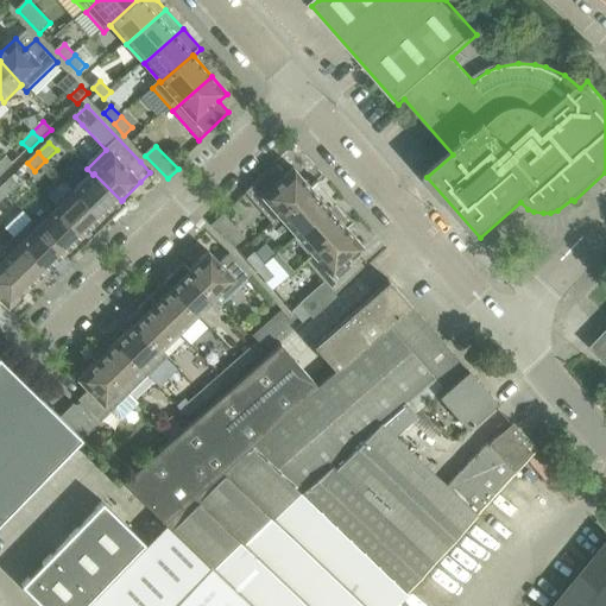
[(0,171),(4,176),(14,165),(7,157),(0,163),(0,171)]
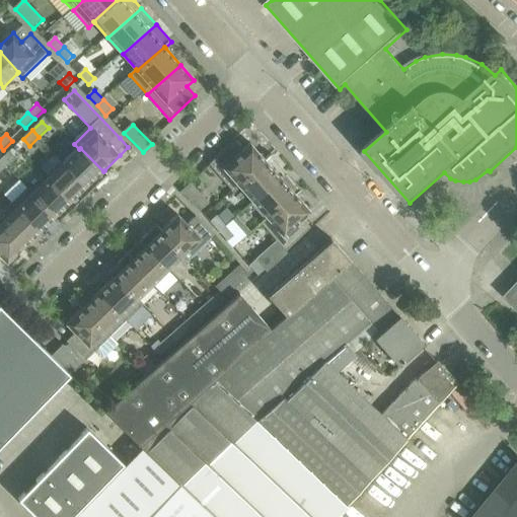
[(239,187),(267,162),(266,161),(251,145),(243,151),(235,141),(210,165),(234,194),(240,189),(239,187)]
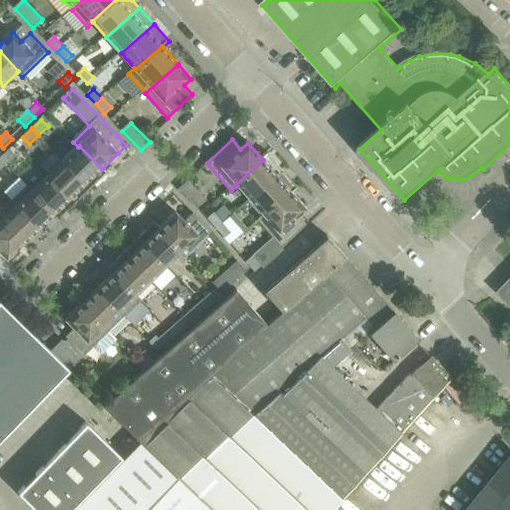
[(64,161),(91,189),(108,173),(103,168),(102,169),(79,146),(78,147),(64,161)]
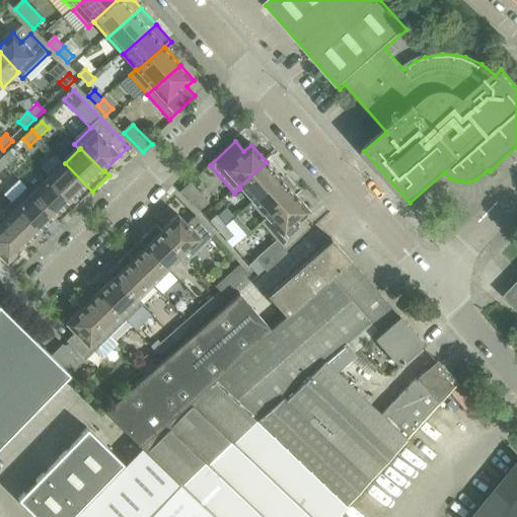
[(8,167),(17,158),(10,152),(1,160),(8,167)]
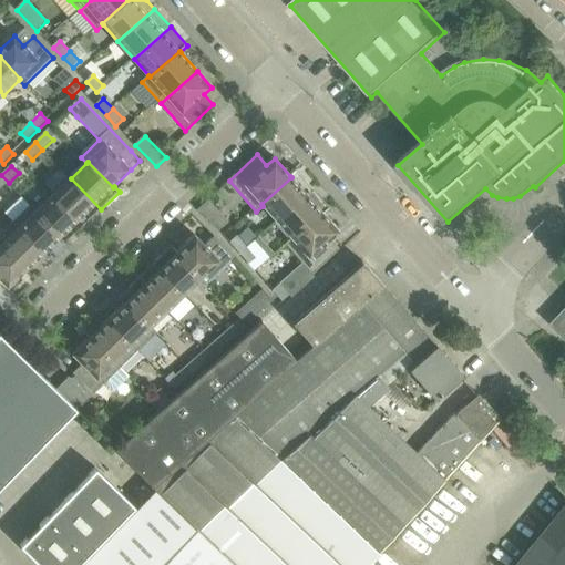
[(277,223),(314,189),(297,170),(290,176),(291,177),(262,204),(263,206),(277,223)]
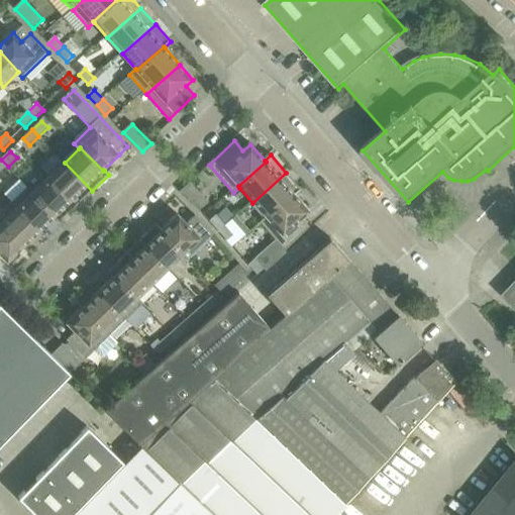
[(92,191),(65,163),(48,178),(77,206),(92,191)]
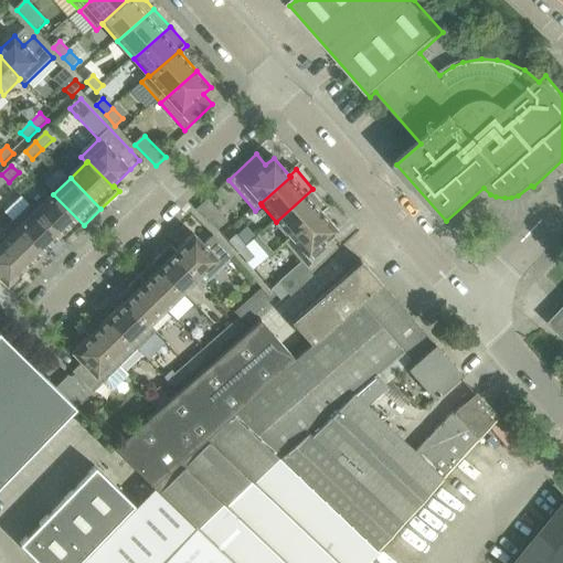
[(291,240),(322,212),(324,214),(330,208),(312,189),(276,222),(290,238),(291,240)]
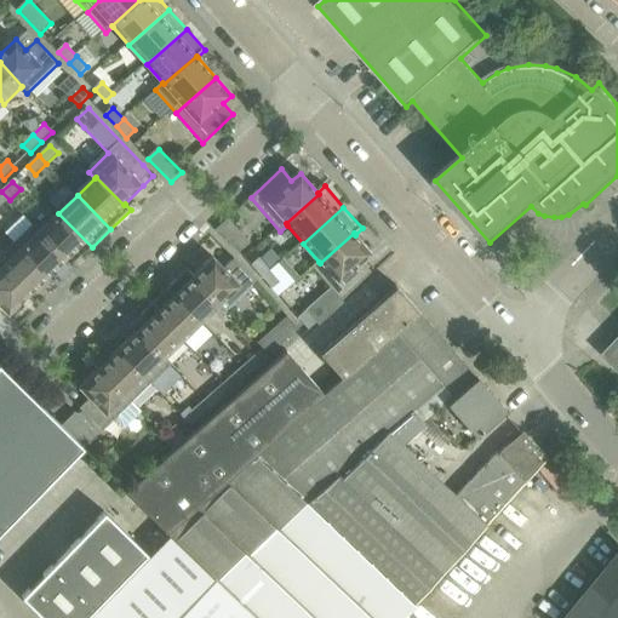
[(58,213),(41,230),(40,232),(67,259),(66,261),(72,267),(92,247),(58,213)]
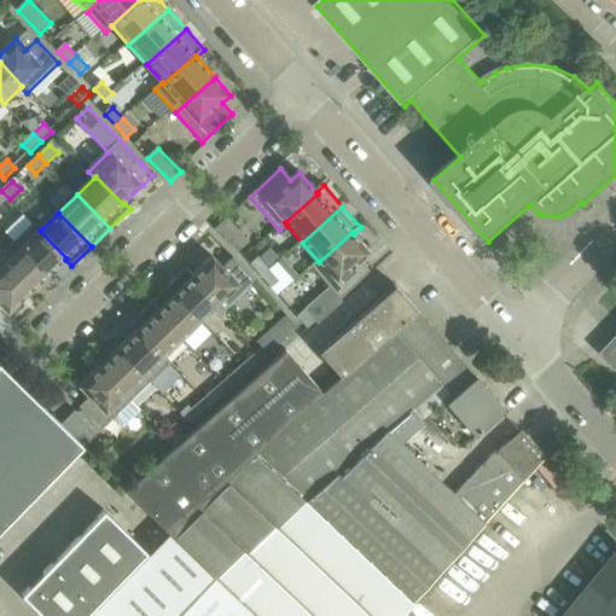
[(250,242),(227,219),(216,230),(239,253),(250,242)]
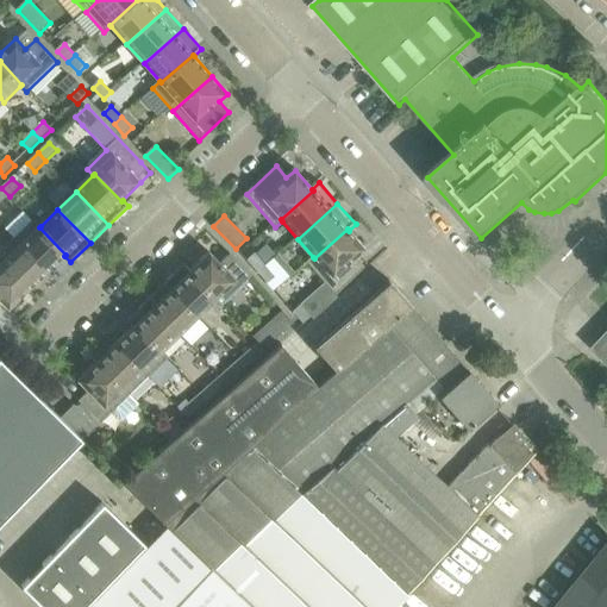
[(66,255),(39,227),(41,226),(35,220),(14,239),(48,273),(64,256),(66,255)]
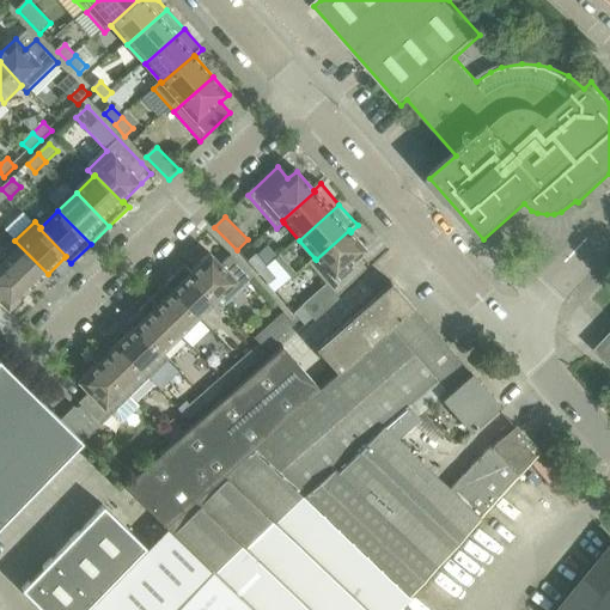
[(367,269),(358,258),(367,251),(351,232),(349,230),(316,260),(315,258),(309,263),(339,298),(367,269)]
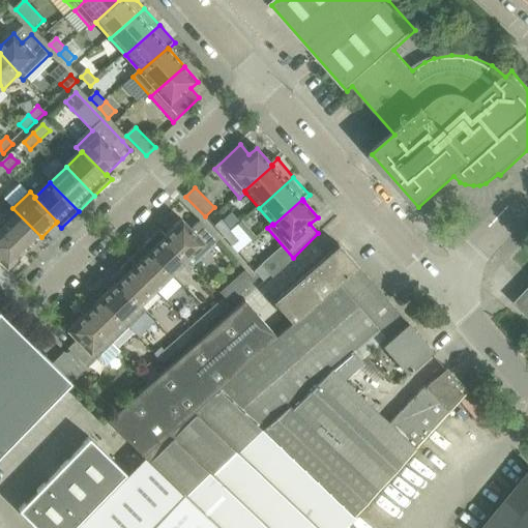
[(41,237),(12,208),(0,220),(0,227),(25,253),(41,237)]
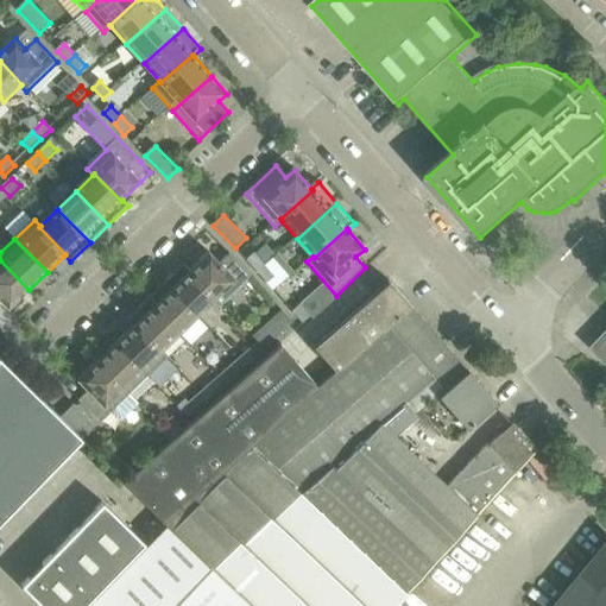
[(221,307),(252,277),(231,254),(220,264),(209,253),(191,271),(190,272),(216,300),(215,301),(221,307)]
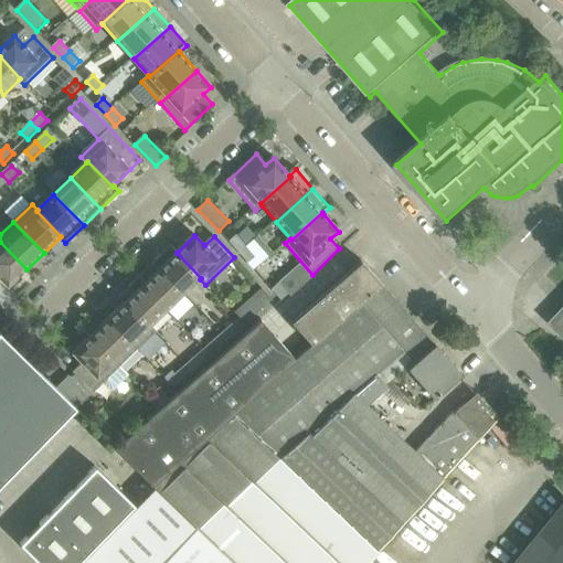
[(246,246),(237,236),(230,243),(240,253),(246,246)]
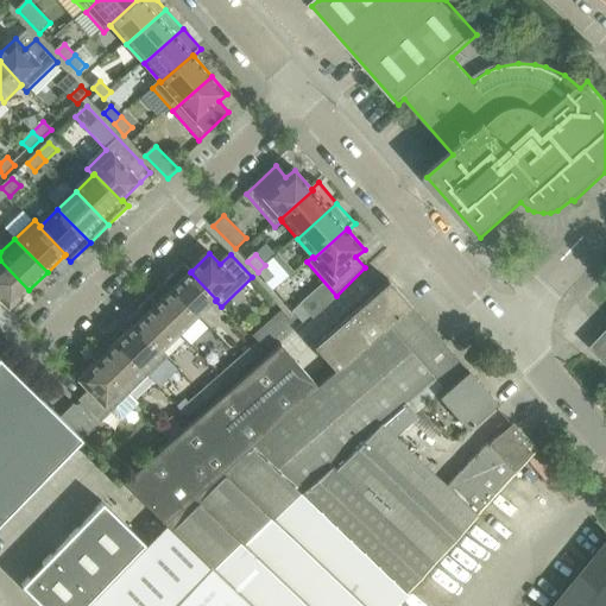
[(0,300),(10,309),(29,290),(0,260),(0,300)]
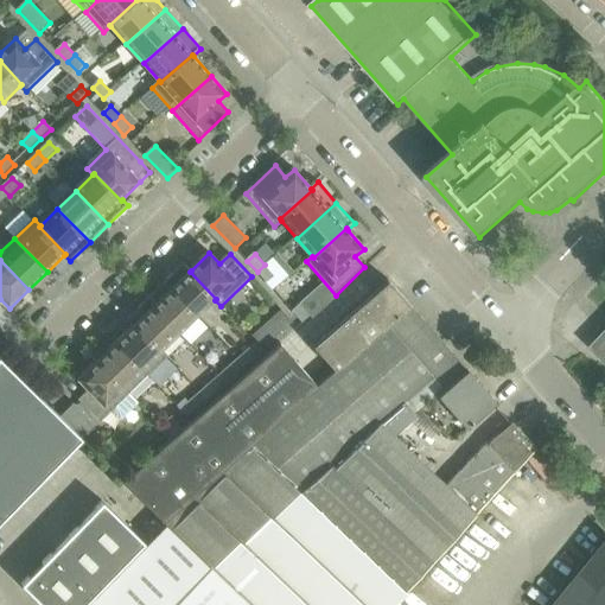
[(216,299),(190,272),(191,271),(185,265),(165,284),(198,317),(215,300),(216,299)]
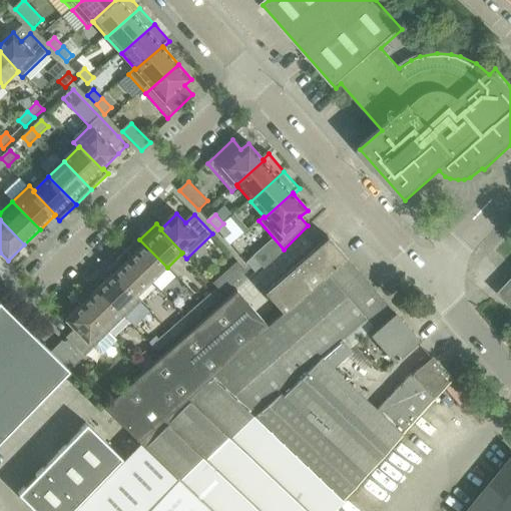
[(232,233),(223,223),(217,229),(225,239),(232,233)]
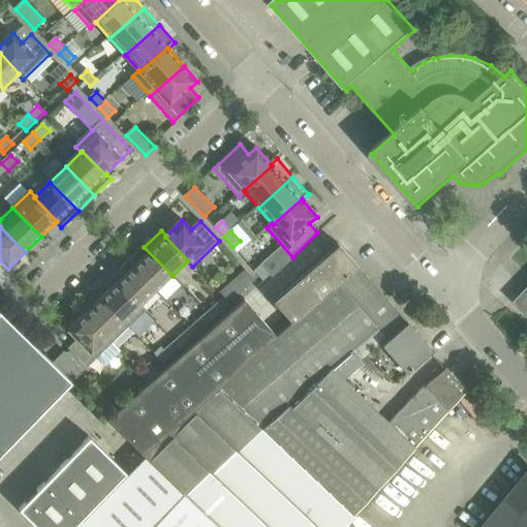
[(292,323),(359,268),(340,246),(274,303),(292,323)]
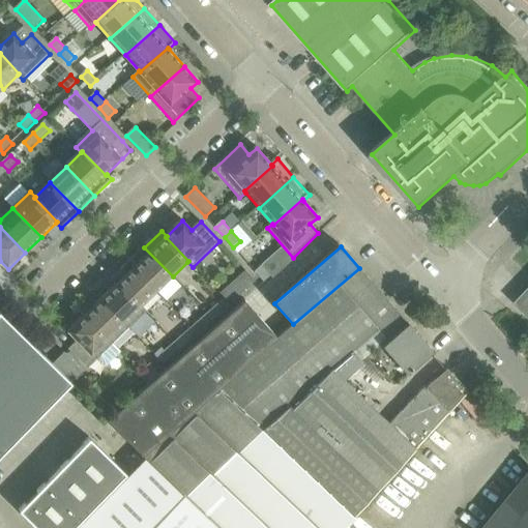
[(173,276),(144,247),(128,263),(156,292),(173,276)]
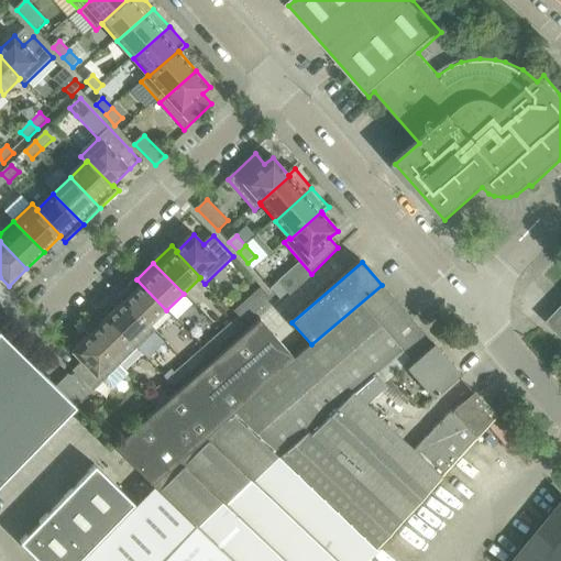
[(166,310),(136,279),(118,297),(123,303),(125,301),(150,327),(151,326),(166,310)]
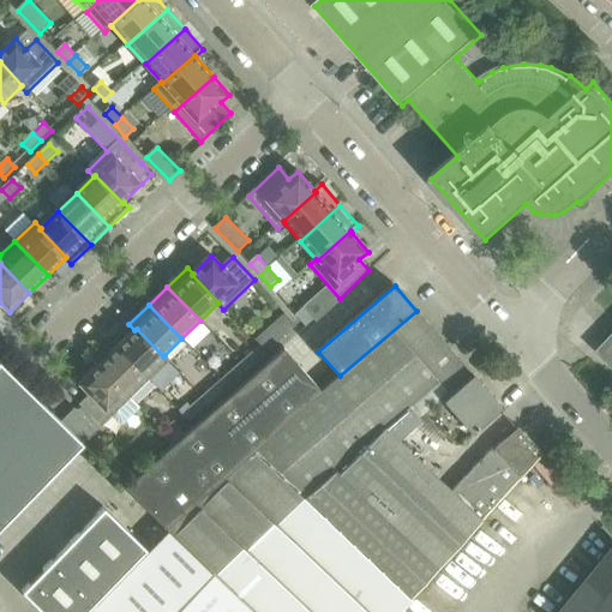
[(315,321),(304,309),(297,316),(306,328),(315,321)]
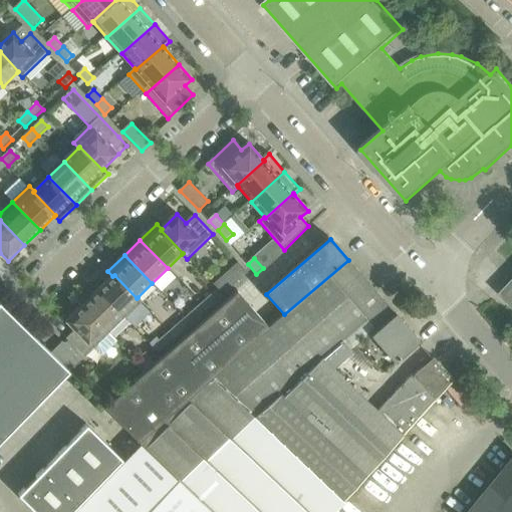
[(269,327),(141,443),(181,482),(321,358),(342,340),(367,318),(386,302),(348,260),(284,314),(269,327)]
